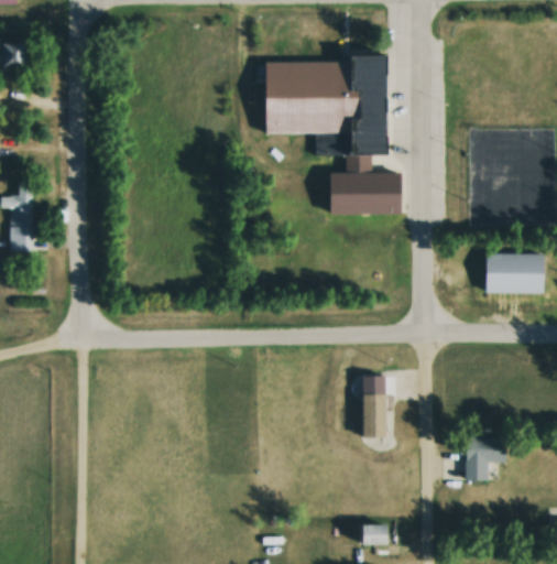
[(25,43),(0,43),(0,67),(25,68),(25,43)]
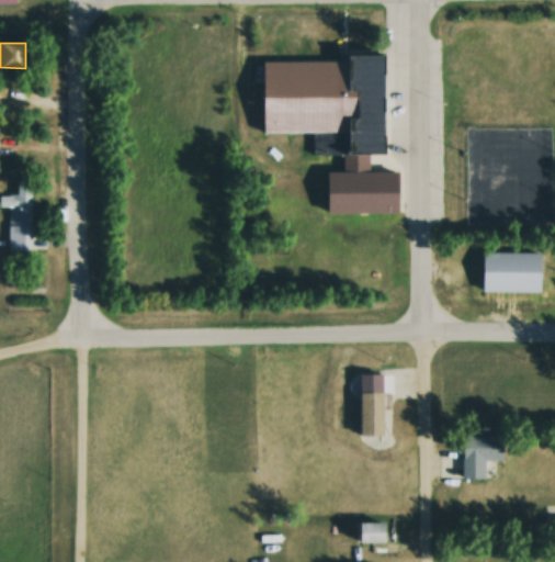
[(263,62),(262,134),(316,134),(316,155),(348,155),(348,175),(331,175),(330,212),(399,213),(400,172),(372,172),(372,155),(385,155),(386,86),(404,86),(404,56),(348,55),(348,62),(263,62)]
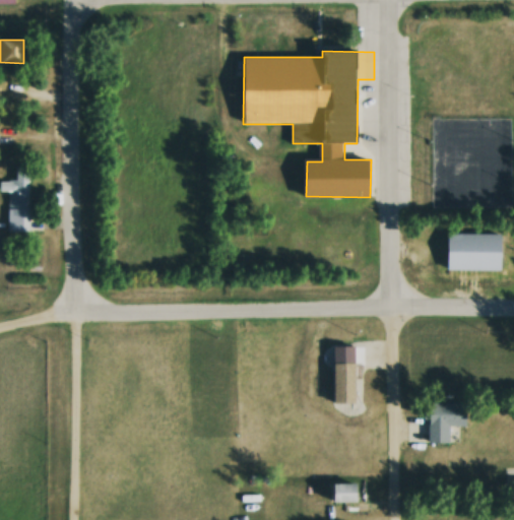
[(11,232),(33,232),(34,168),(18,168),(18,181),(3,181),(2,192),(12,192),(11,232)]
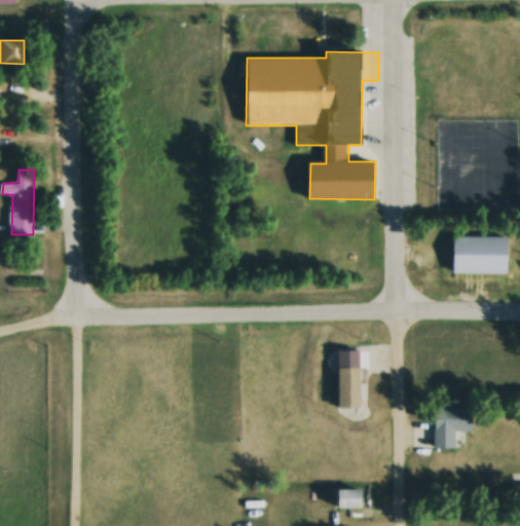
[(461,234),(513,232),(514,270),(461,272),(461,234)]
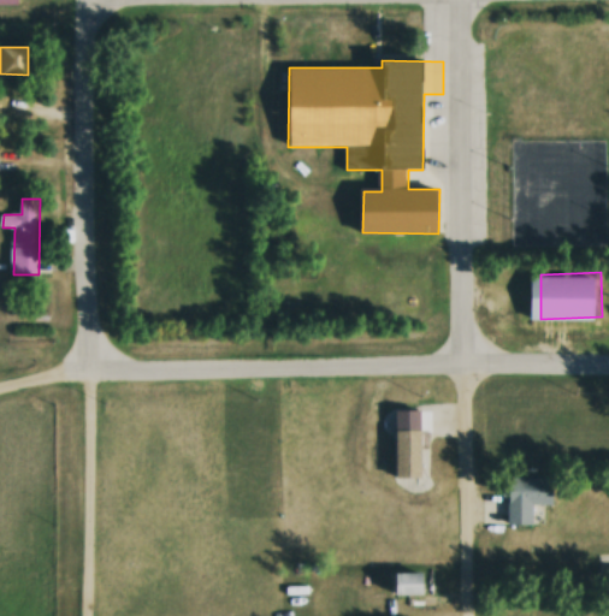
[(404,472),(404,408),(429,408),(429,472),(404,472)]
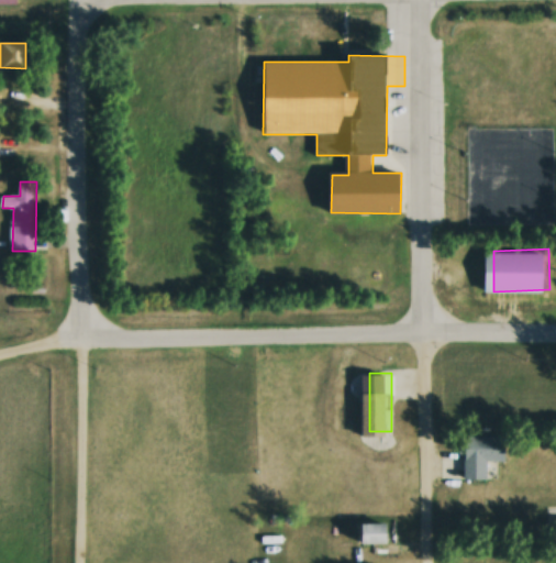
[(506,437),(462,437),(462,453),(448,453),(448,478),(489,478),(489,462),(506,462),(506,437)]
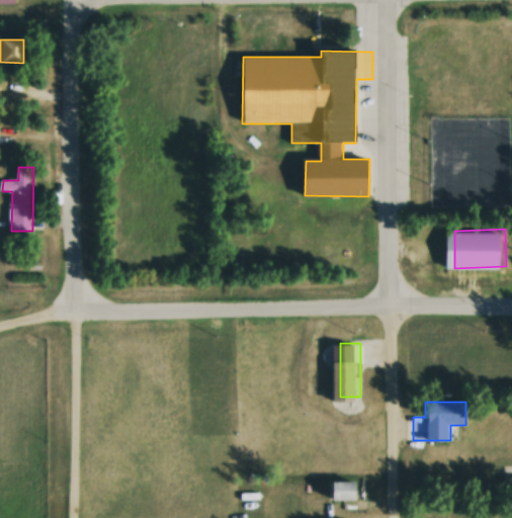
[(357,482),(332,482),(332,501),(357,501),(357,482)]
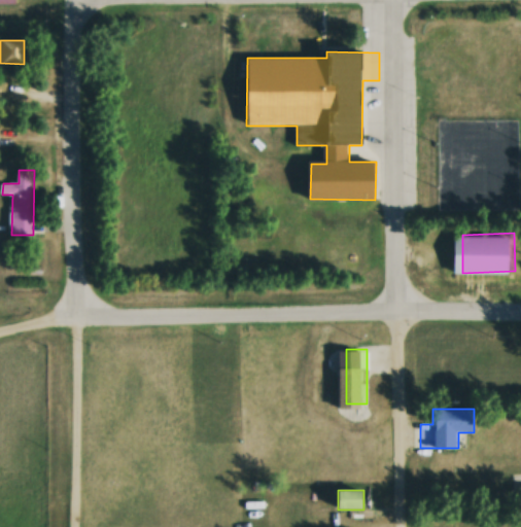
All buildings are outlined.
